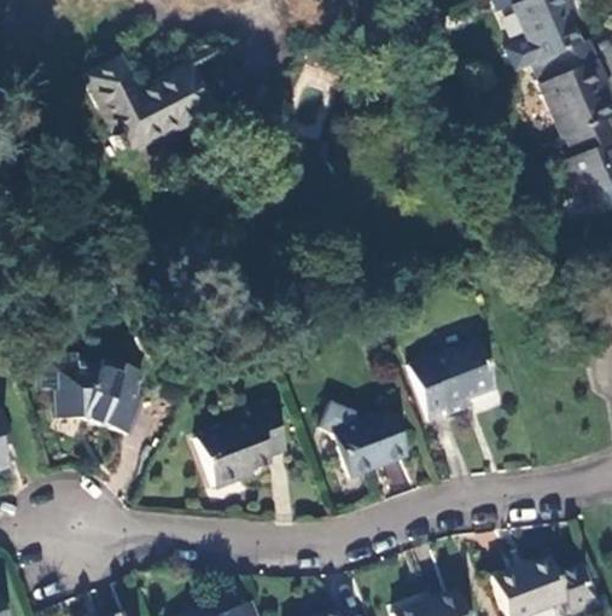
[(516,6),(540,62),(549,57),(583,44),(572,21),(567,10),(576,5),(573,0),(524,0),(525,1),(516,6)]
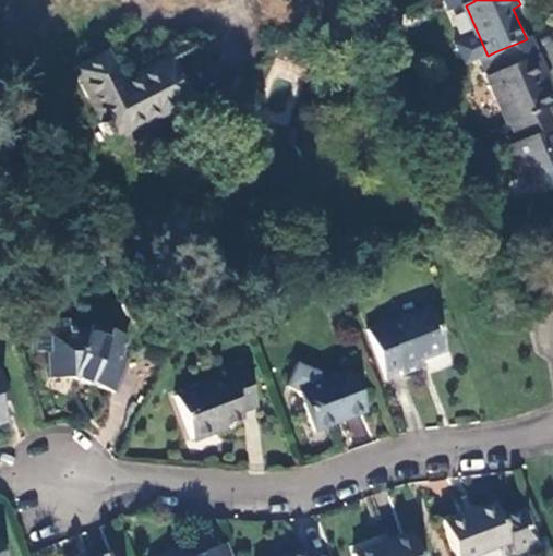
[(525,15),(520,4),(513,9),(517,19),(525,15)]
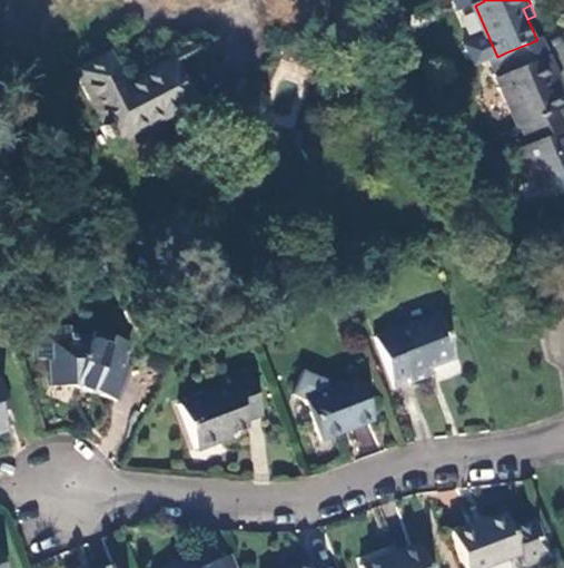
[(561,76),(545,37),(537,40),(506,52),(514,70),(500,78),(521,127),(524,126),(563,109),(563,98),(561,92),(554,77),(561,76)]
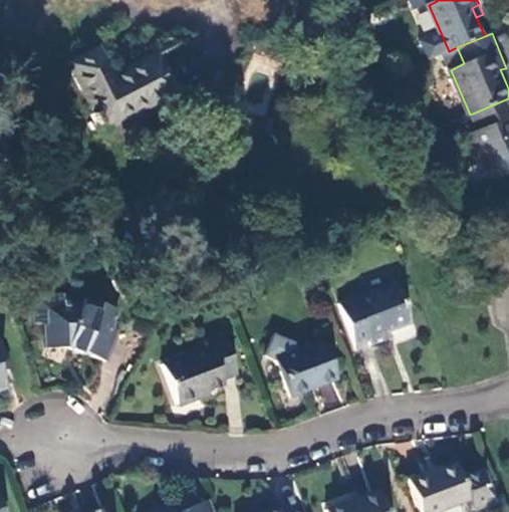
[(166,48),(124,68),(112,41),(72,60),(106,130),(187,90),(166,48)]
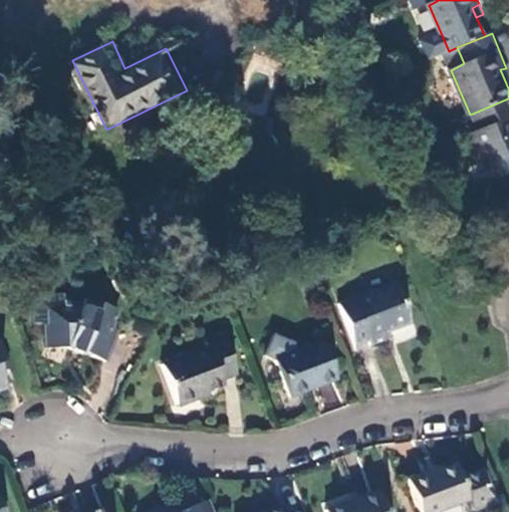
[(508,72),(506,68),(500,69),(506,83),(508,82),(508,72)]
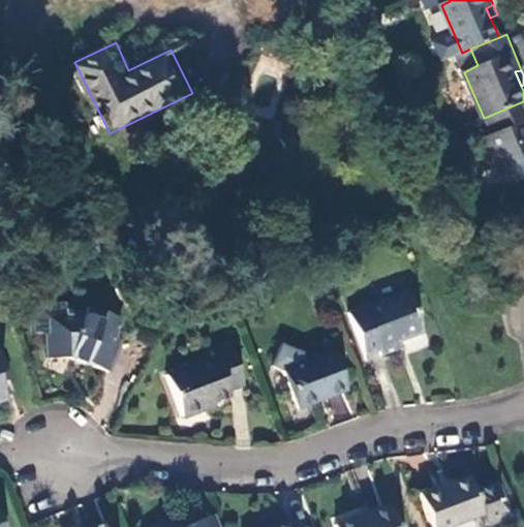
[(523,101),(487,117),(494,134),(487,137),(509,184),(523,177),(523,101)]
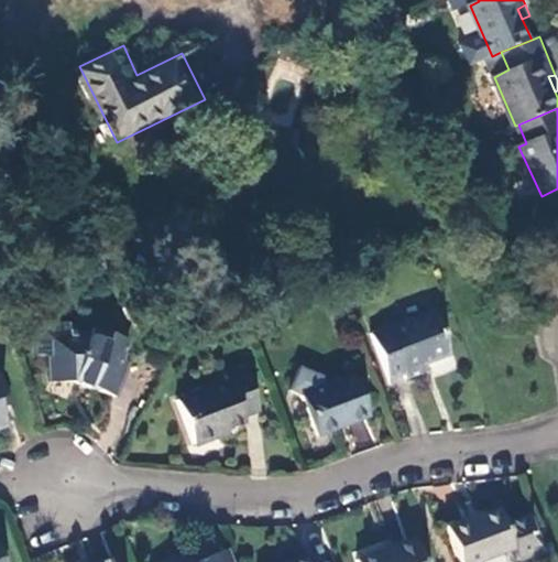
[(437,310),(376,333),(396,387),(398,386),(395,376),(408,370),(412,378),(429,373),(426,363),(453,352),(437,310)]
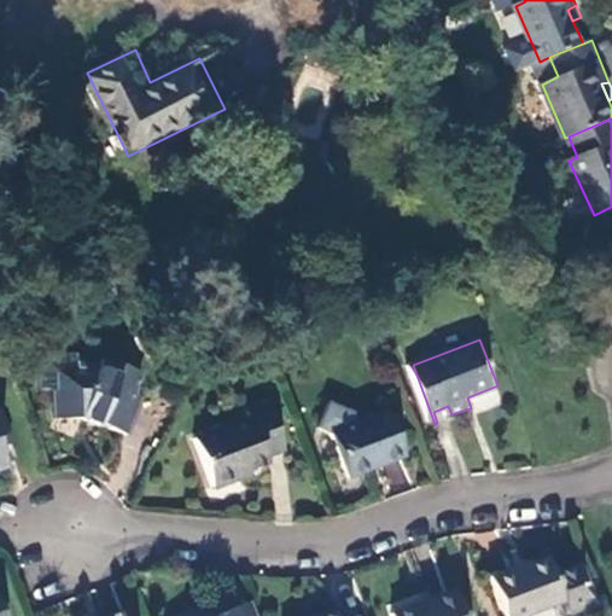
[(104,362),(100,370),(81,371),(81,353),(42,354),(45,390),(58,390),(59,418),(104,417),(103,422),(133,434),(146,397),(138,395),(146,373),(124,364),(122,370),(104,362)]
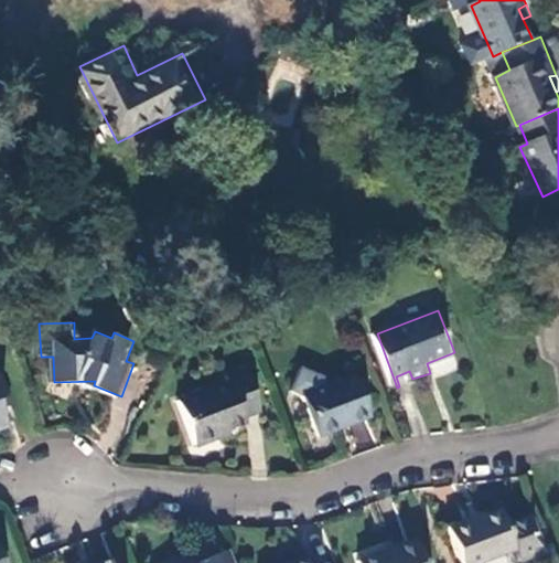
[(232,380),(183,400),(199,443),(222,434),(221,431),(249,421),(248,416),(264,410),(247,369),(229,376),(232,380)]
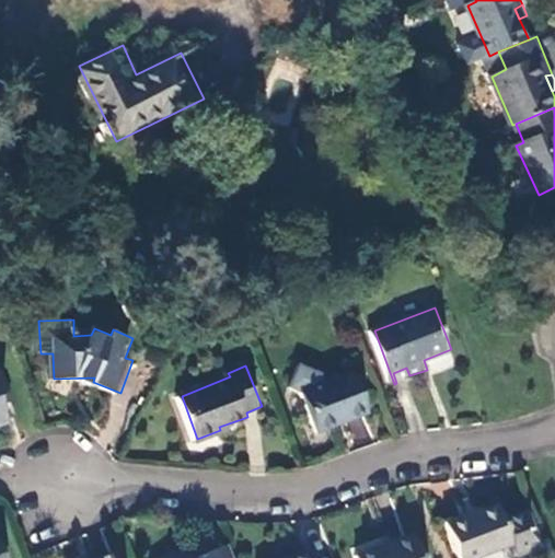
[(0,371),(0,426),(10,423),(1,394),(7,392),(0,371)]
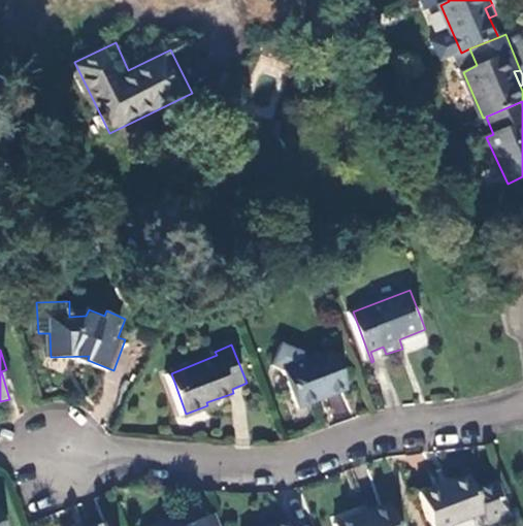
[(333,350),(285,368),(300,407),(349,389),(333,350)]
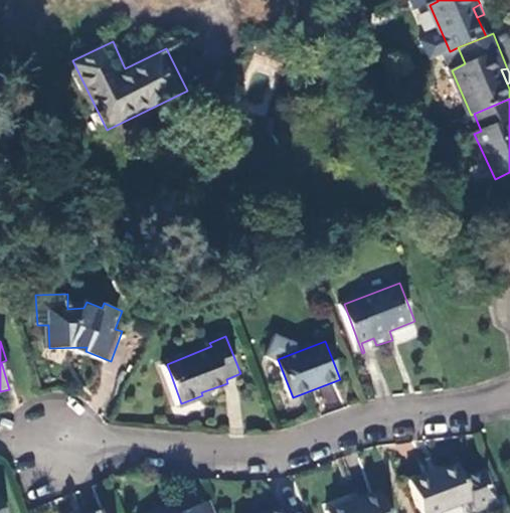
[(497,502),(484,470),(465,477),(460,464),(431,474),(430,471),(411,478),(425,512),(434,512),(474,499),(478,510),(497,502)]
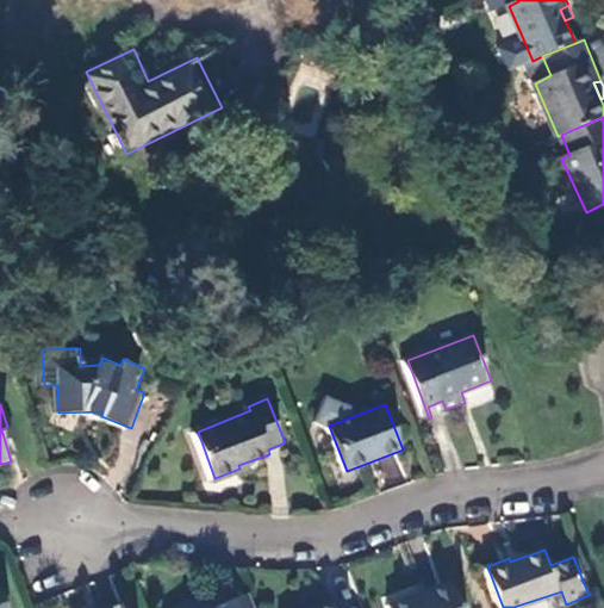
[(461,607),(450,581),(392,603),(393,607),(461,607)]
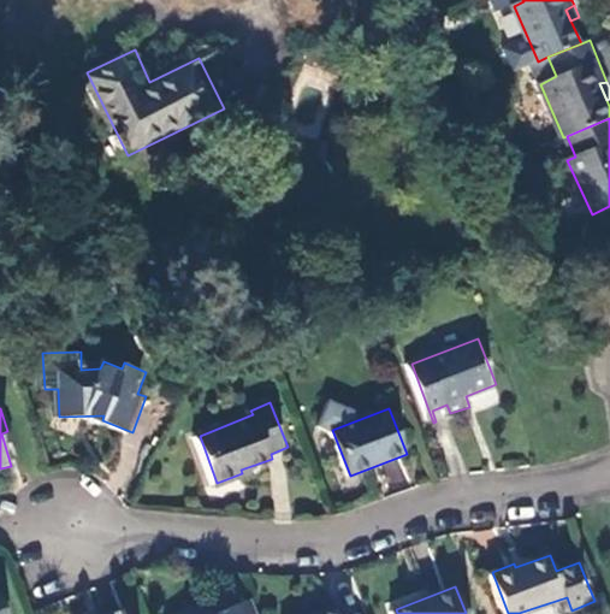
[(261,613),(254,596),(218,609),(214,601),(181,613),(261,613)]
